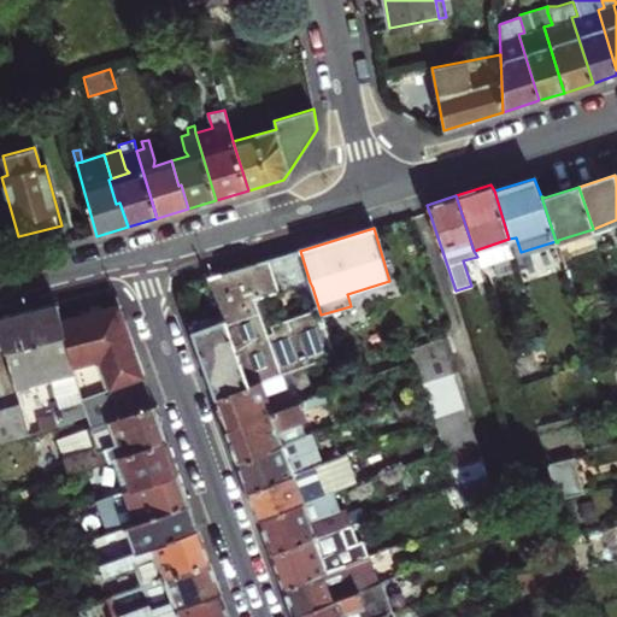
[(521,252),(516,238),(509,239),(513,254),(521,252)]
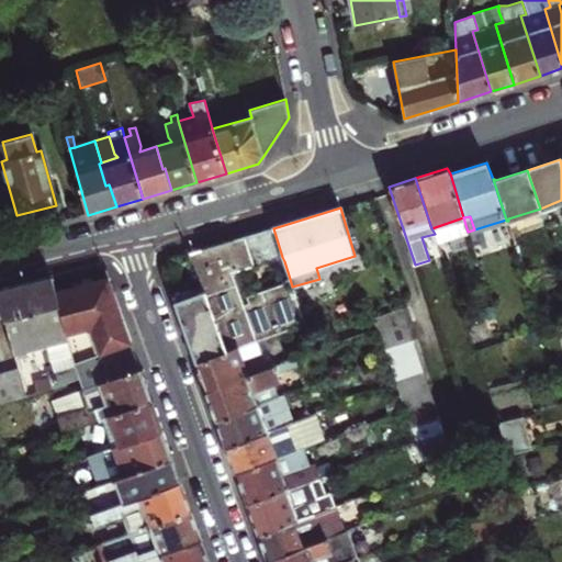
[(431,228),(435,234),(439,247),(470,237),(468,232),(463,217),(431,228)]
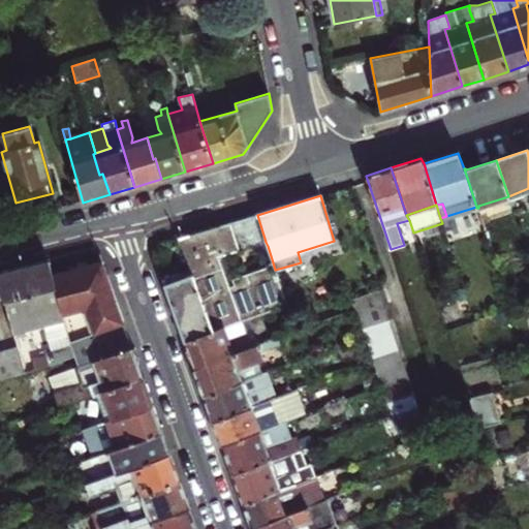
[(257,215),(231,222),(179,239),(192,275),(212,332),(248,318),(287,305),(275,270),(273,262),(268,265),(270,272),(238,283),(229,286),(219,257),(227,254),(266,242),(257,215)]
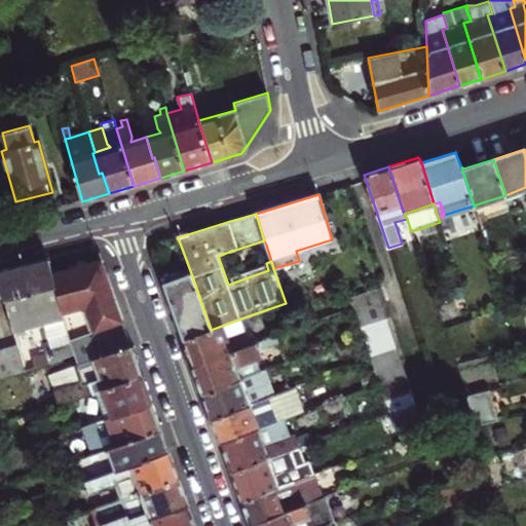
[(336,250),(332,239),(296,251),(299,261),(336,250)]
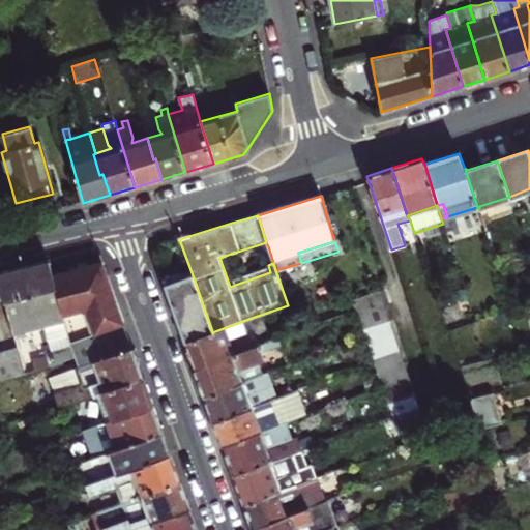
[(258,249),(264,266),(268,265),(273,263),(268,246),(258,249)]
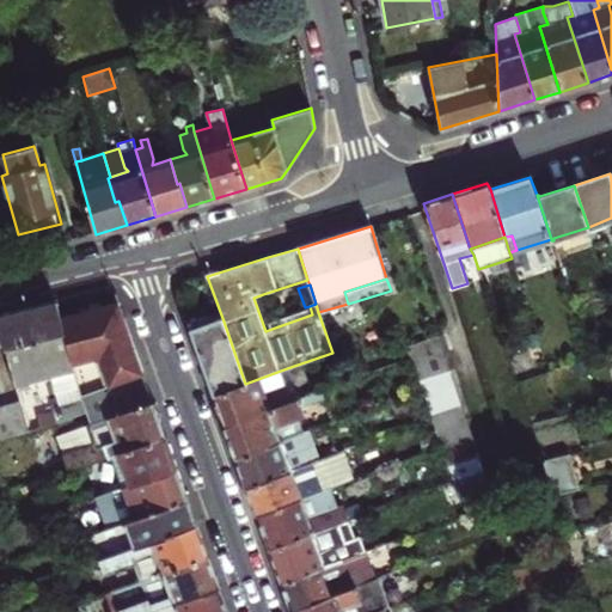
[(275,328),(263,294),(254,298),(265,331),(275,328)]
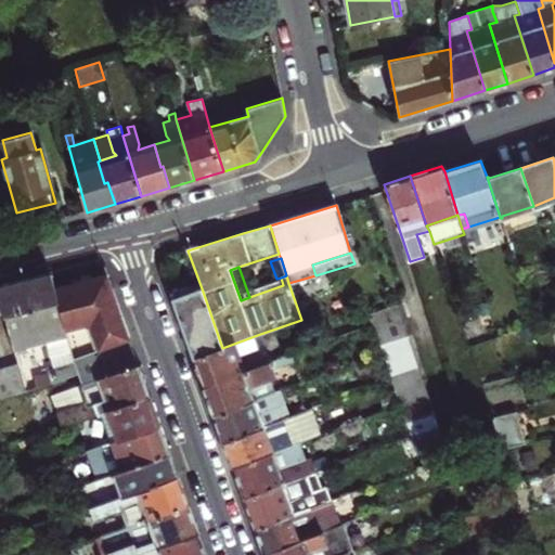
[(51,272),(24,280),(40,343),(48,340),(67,335),(66,331),(55,287),(51,272)]
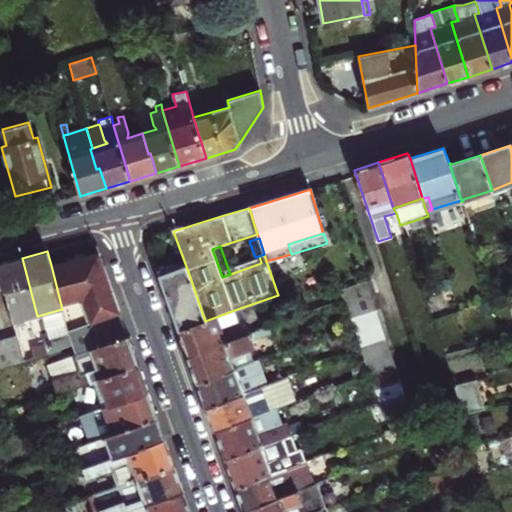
[(92,322),(120,313),(98,252),(51,265),(61,305),(84,299),(92,322)]
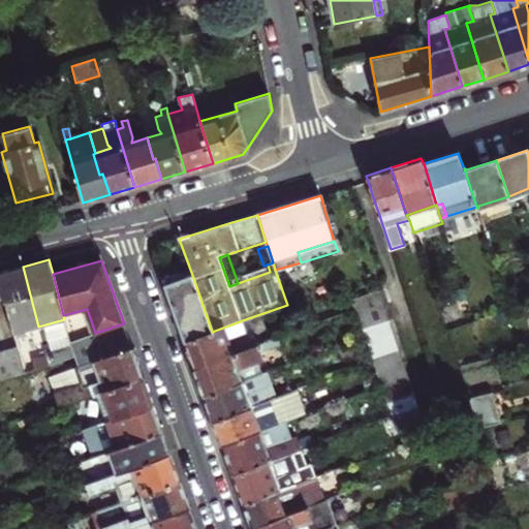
[(23,267),(0,272),(0,281),(13,333),(38,327),(23,267)]
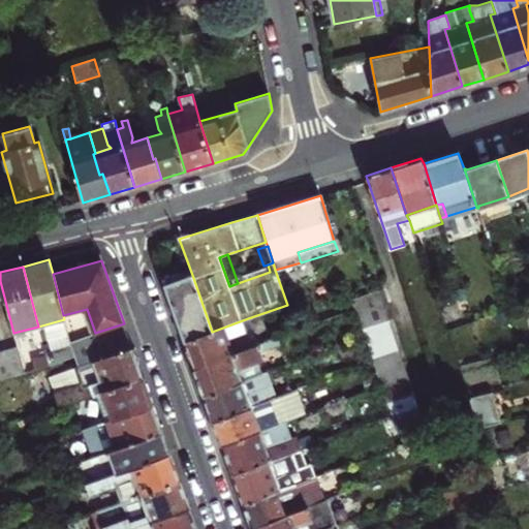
[(185,341),(212,332),(192,275),(165,284),(185,341)]
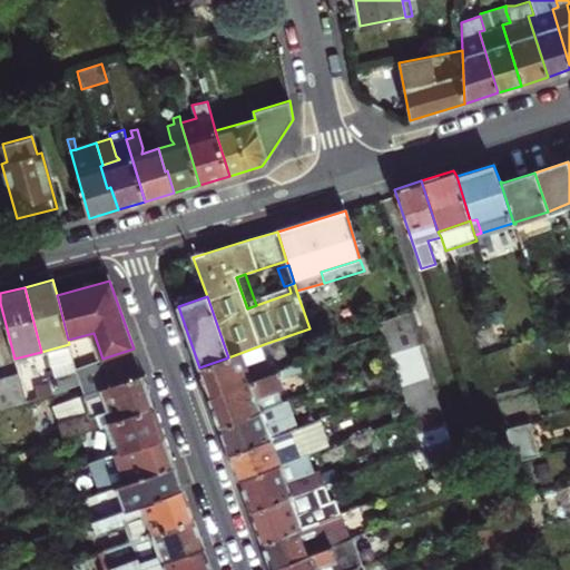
[(385,337),(413,328),(408,313),(380,322),(385,337)]
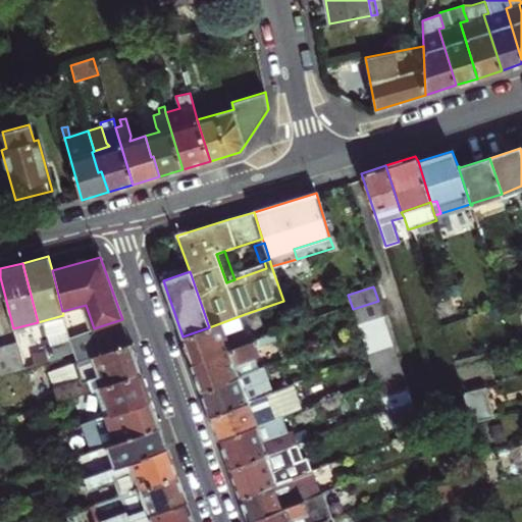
[(353,309),(358,324),(383,315),(378,301),(353,309)]
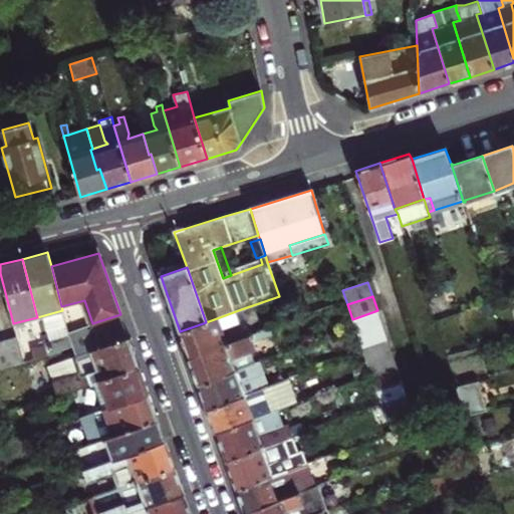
[(189,357),(250,335),(241,309),(206,322),(180,331),(189,357)]
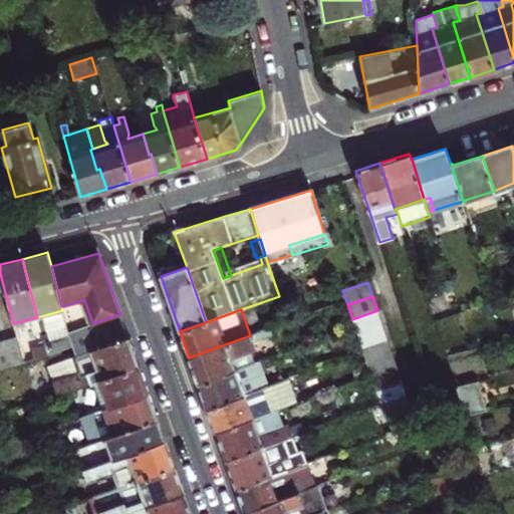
[(62,310),(44,315),(50,337),(68,331),(62,310)]
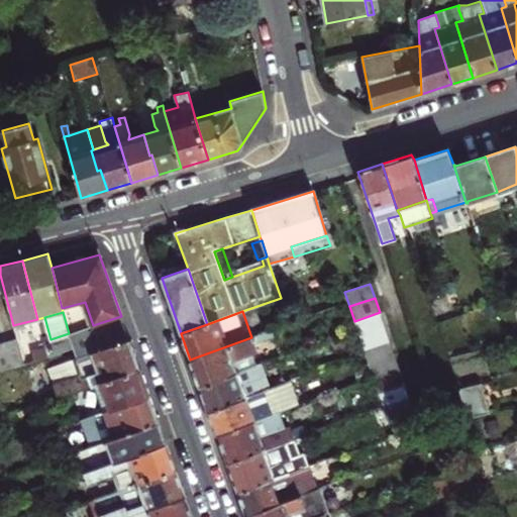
[(364,349),(390,340),(385,327),(380,312),(354,321),(364,349)]
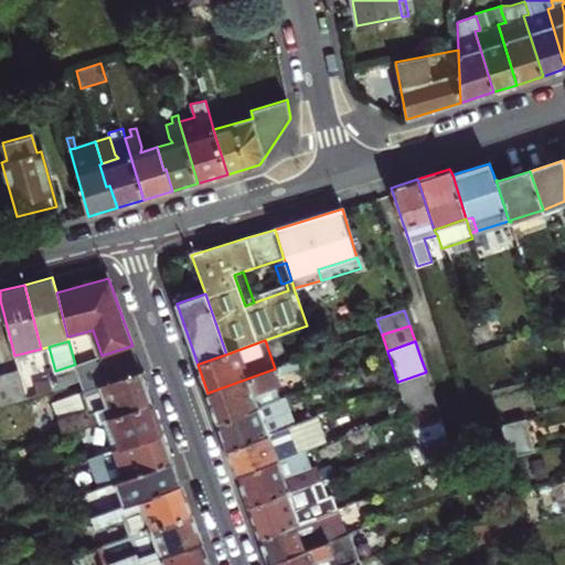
[(102,355),(75,364),(80,381),(83,392),(53,402),(64,434),(103,420),(152,402),(132,345),(102,355)]
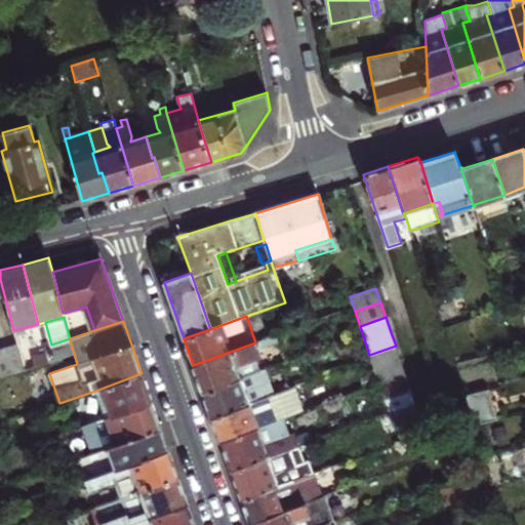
[(278,342),(276,335),(255,342),(258,350),(278,342)]
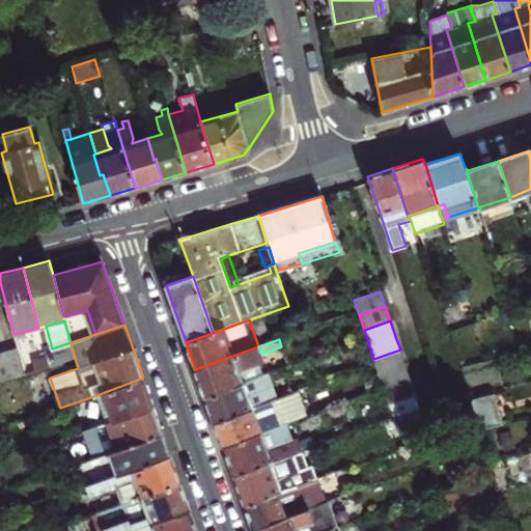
[(75,358),(71,342),(52,348),(45,352),(46,357),(48,367),(75,358)]
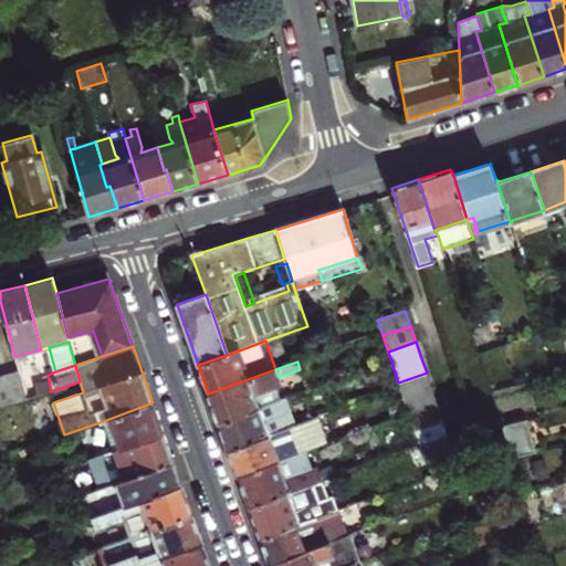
[(279,377),(275,369),(208,394),(219,422),(280,400),(275,387),(282,385),(279,377)]
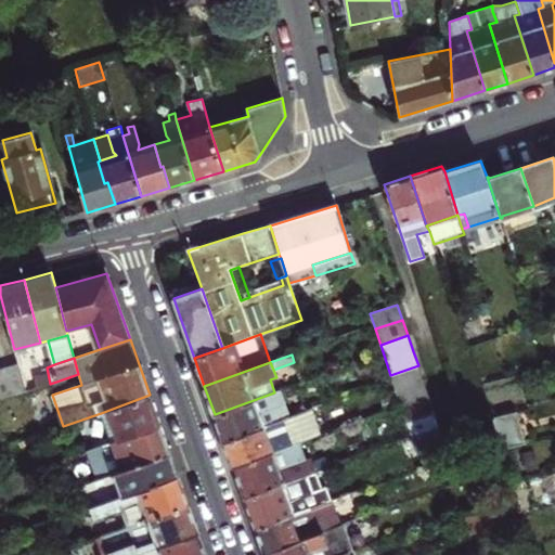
[(18,363),(4,368),(12,396),(26,392),(18,363)]
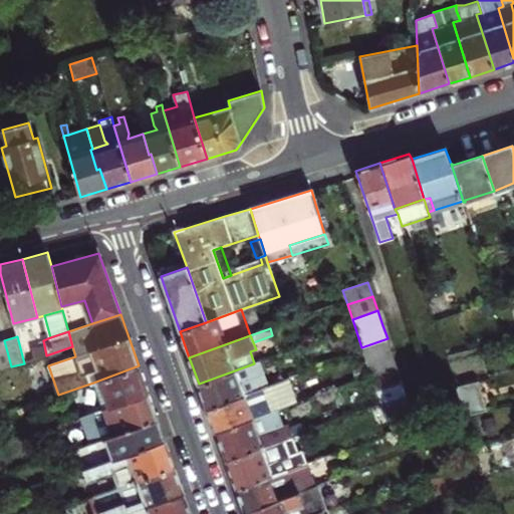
[(366,361),(392,352),(388,338),(361,347),(363,351),(366,361)]
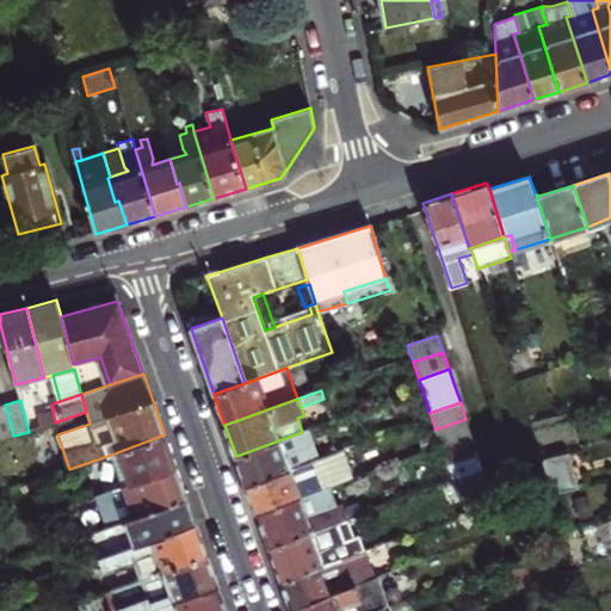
[(5,405),(0,406),(0,439),(13,436),(5,405)]
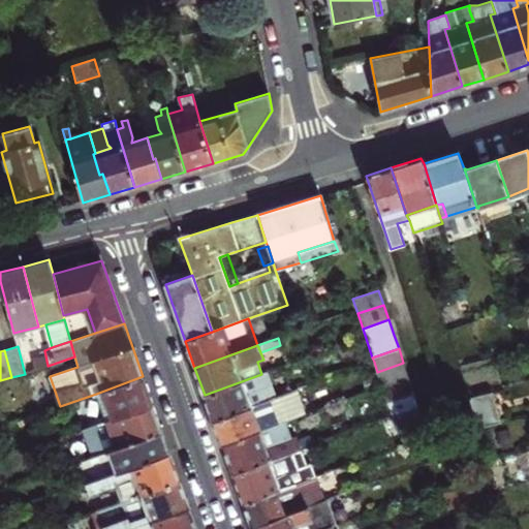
[(35,370),(48,366),(45,355),(32,359),(35,370)]
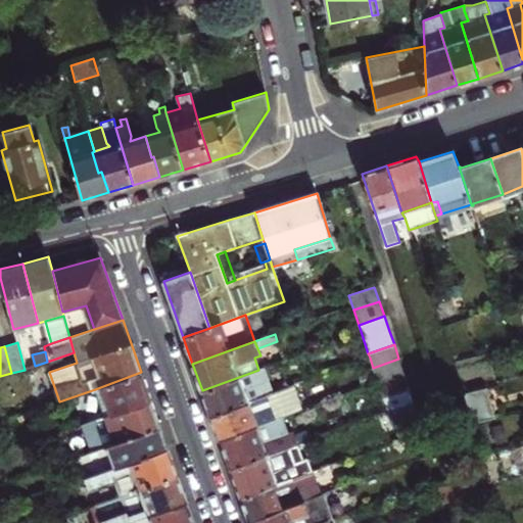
[(374,369),(378,382),(403,373),(398,359),(373,368),(374,369)]
